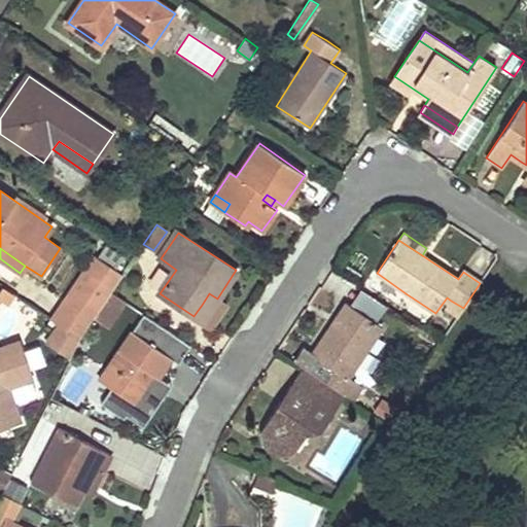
[(94,256),(51,320),(80,339),(83,334),(92,321),(111,291),(121,276),(113,271),(121,260),(103,248),(96,257),(94,256)]
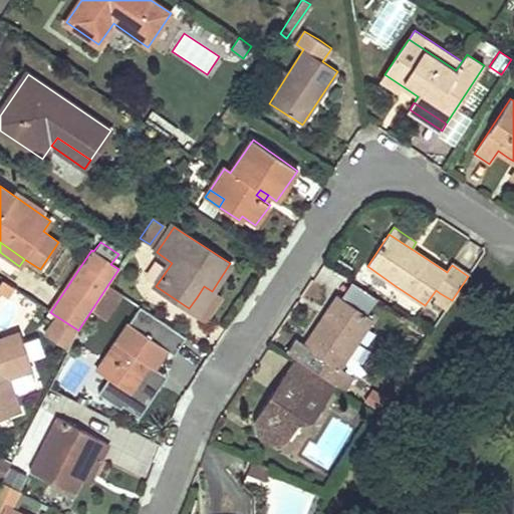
[(197,297),(189,308),(197,313),(212,291),(204,286),(197,297)]
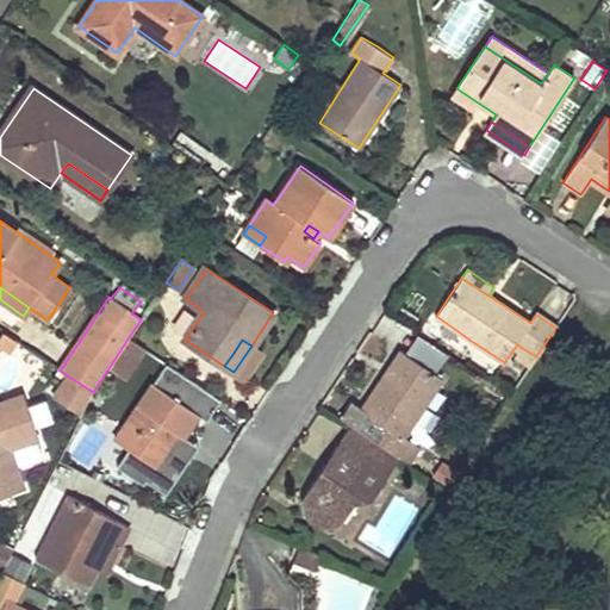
[(536,356),(522,348),(516,355),(530,366),(536,356)]
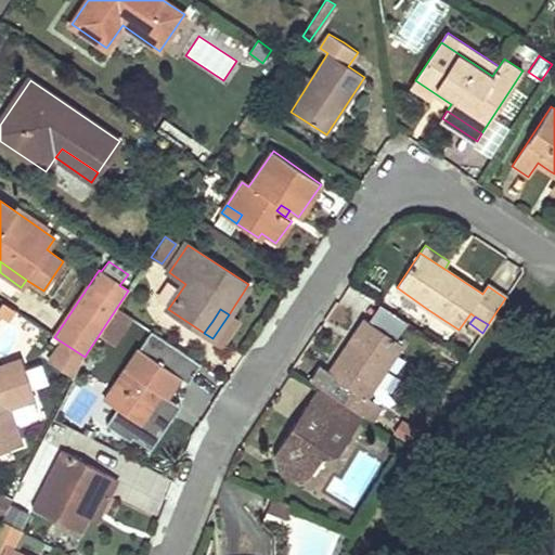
[(348,344),(352,347),(369,322),(364,320),(348,344)]
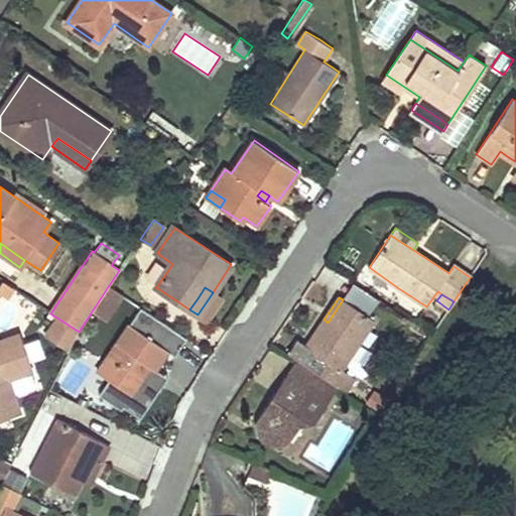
[(336,385),(345,391),(353,378),(341,370),(374,320),(343,299),(328,323),(324,319),(304,347),(312,353),(331,365),(323,377),(330,381),(336,385)]
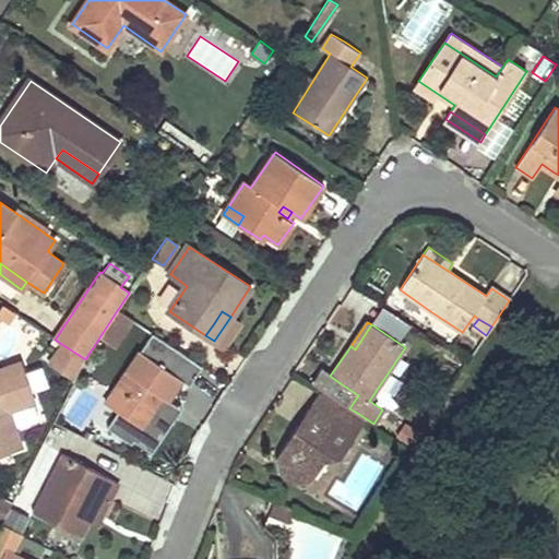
[(461,344),(452,337),(445,347),(454,353),(461,344)]
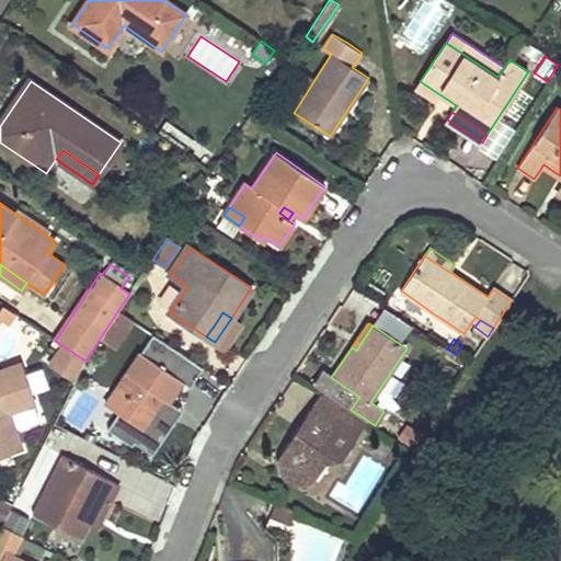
[(96,361),(106,347),(98,342),(89,355),(96,361)]
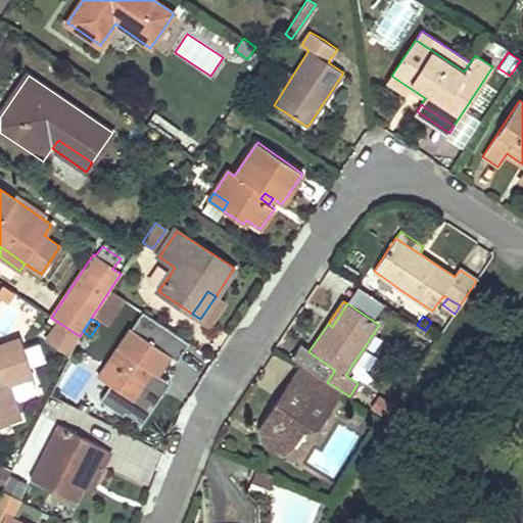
[(150,328),(137,320),(132,329),(144,337),(150,328)]
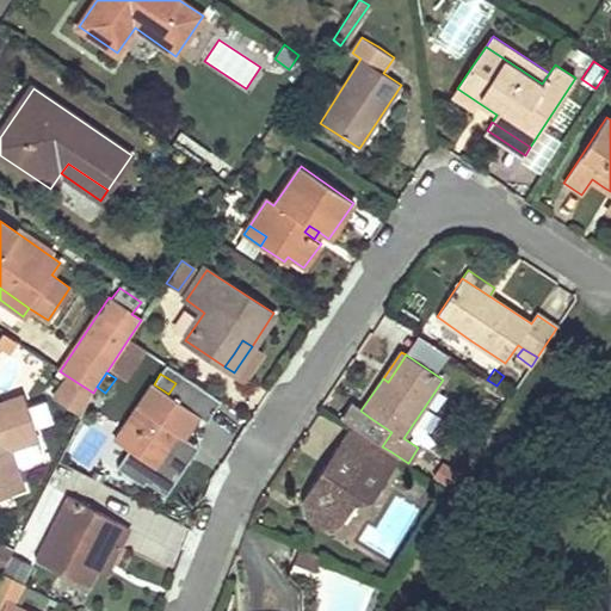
[(168,440),(172,436),(174,431),(183,438),(198,415),(208,421),(222,401),(190,378),(176,397),(168,394),(154,384),(116,440),(155,468),(172,443),(168,440)]
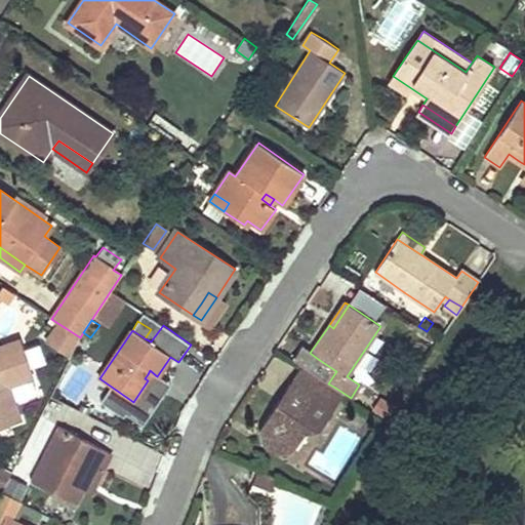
[(0,428),(22,421),(0,359),(0,428)]
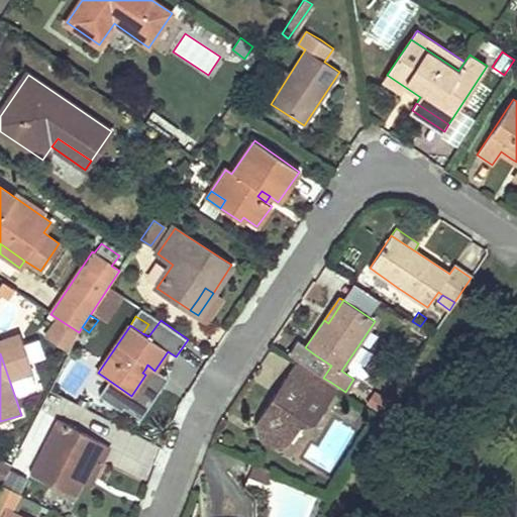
[(323,378),(331,366),(313,353),(305,366),(323,378)]
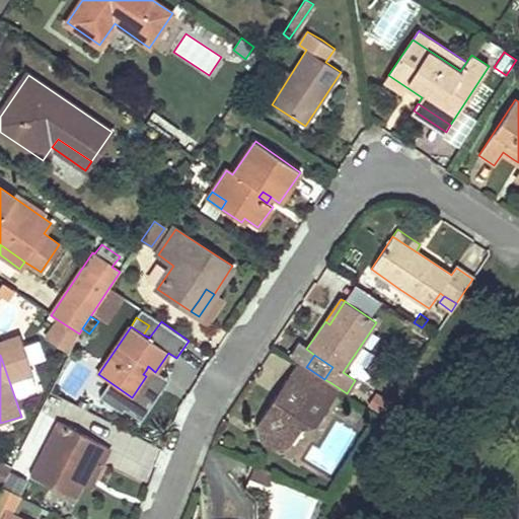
[(338,387),(331,383),(324,379),(306,367),(302,364),(297,361),(260,420),(263,436),(274,444),(291,443),(301,426),(312,426),(338,387)]
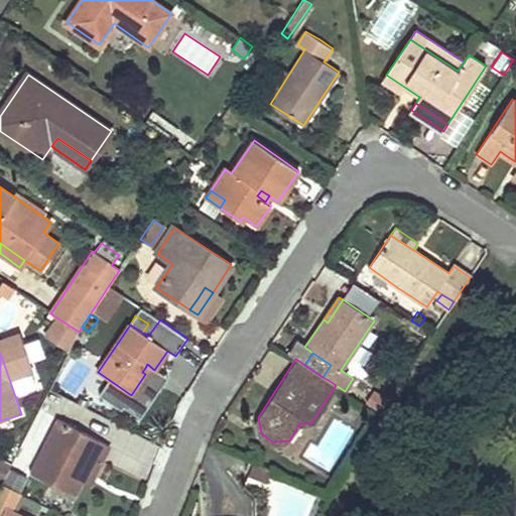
[(145,368),(142,372),(145,374),(150,377),(154,370),(147,364),(145,368)]
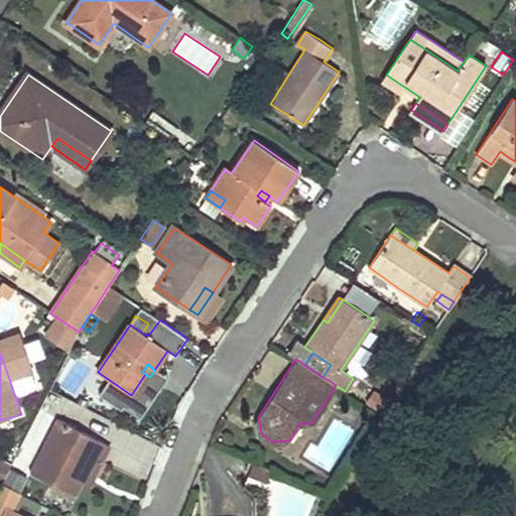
[(136,398),(150,377),(145,374),(131,395),(136,398)]
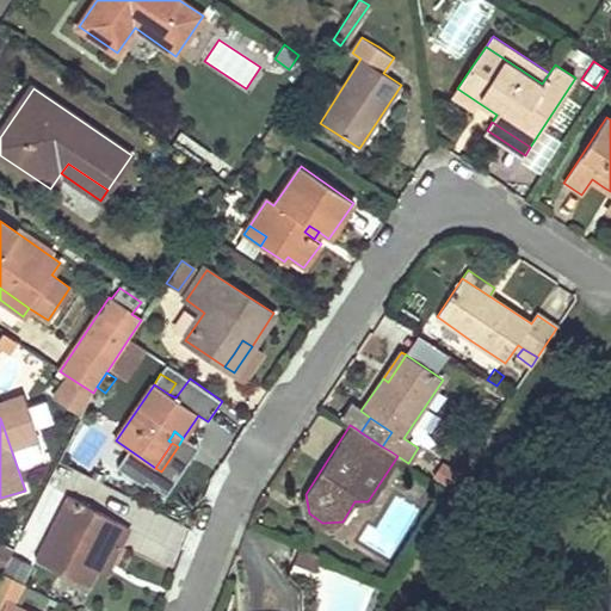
[(458,474),(443,463),(433,476),(451,487),(458,474)]
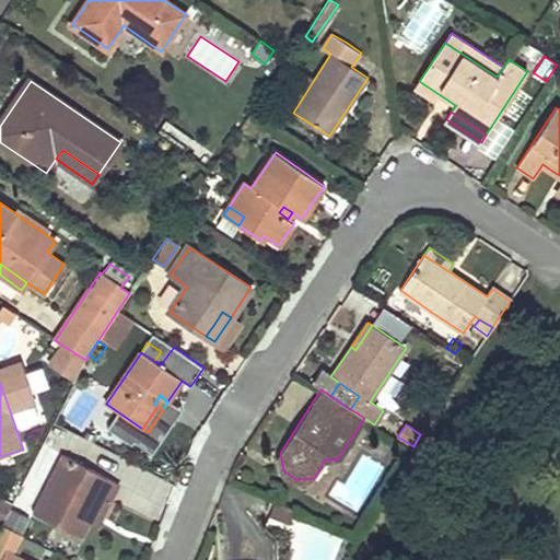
[(77,435),(58,426),(51,438),(71,446),(77,435)]
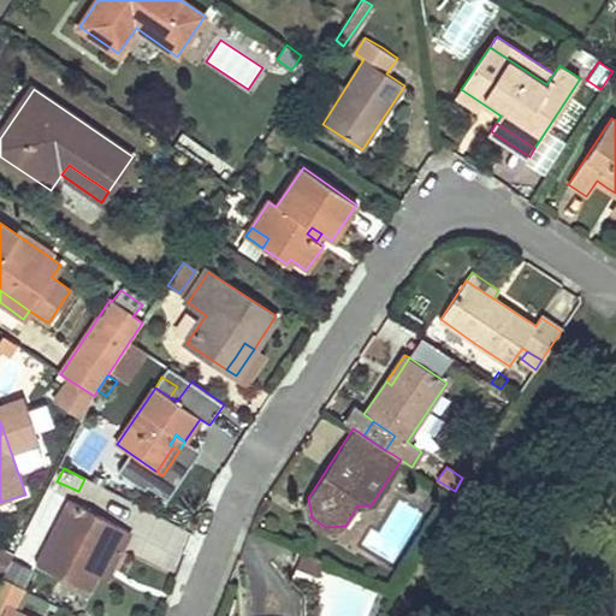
[(99,572),(105,558),(112,545),(122,550),(130,532),(70,499),(36,564),(88,592),(99,572)]
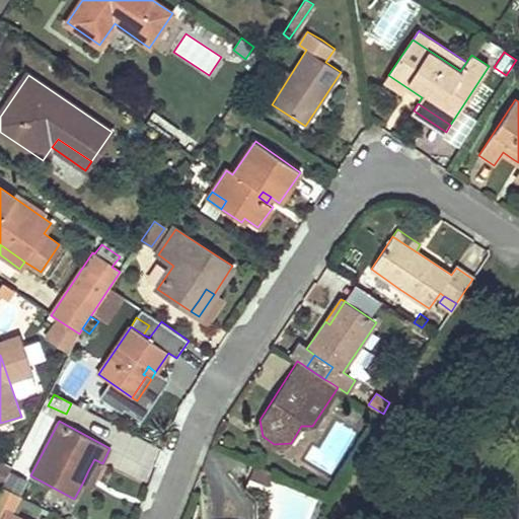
[(83,482),(90,486),(102,463),(94,459),(88,470),(83,482)]
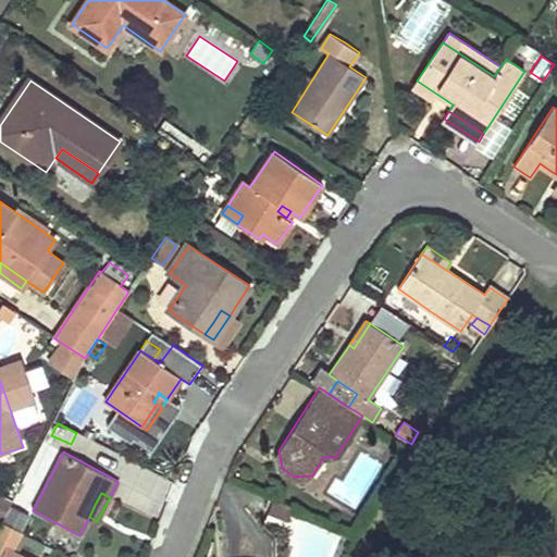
[(0,494),(0,521),(1,523),(13,500),(0,494)]
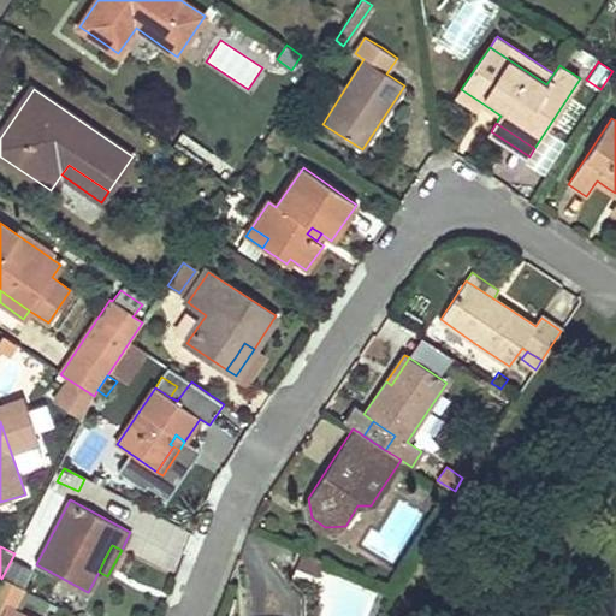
[(324,562),(301,552),(295,568),(319,576),(324,562)]
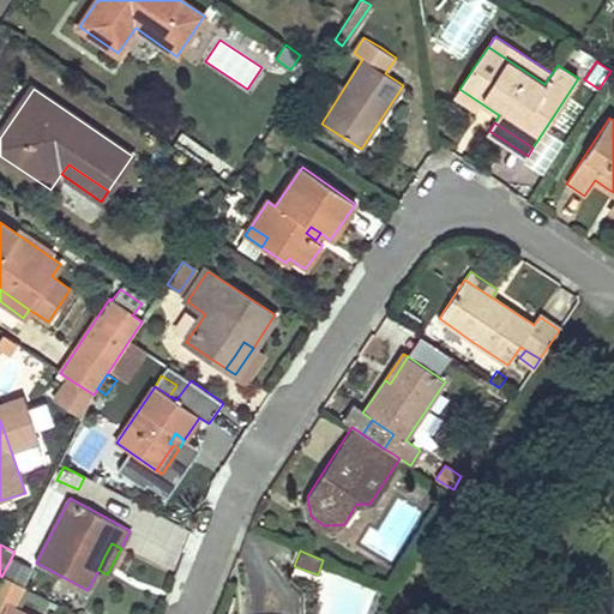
[(1,577),(0,579),(0,608),(10,613),(11,613),(25,588),(1,577)]
